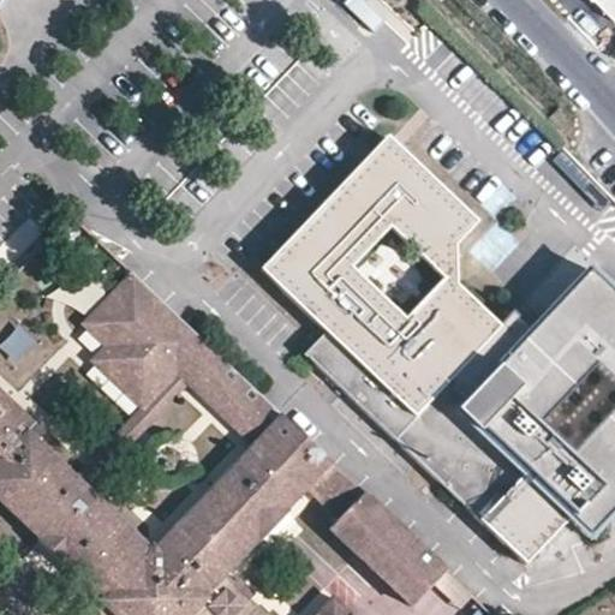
[(371,35),(384,21),(360,0),(347,0),(341,7),(371,35)]
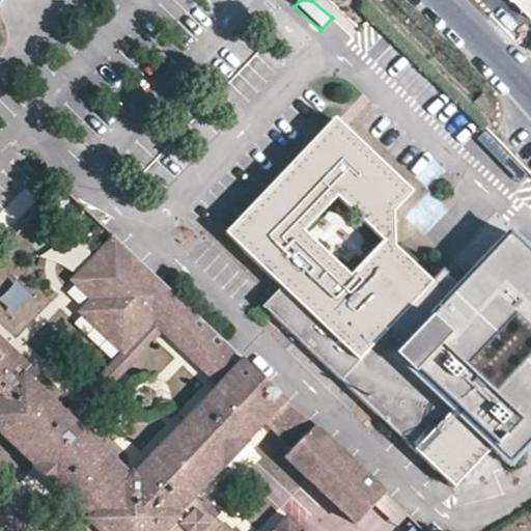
[(324,128),(325,135),(345,133),(344,124),(324,128)]
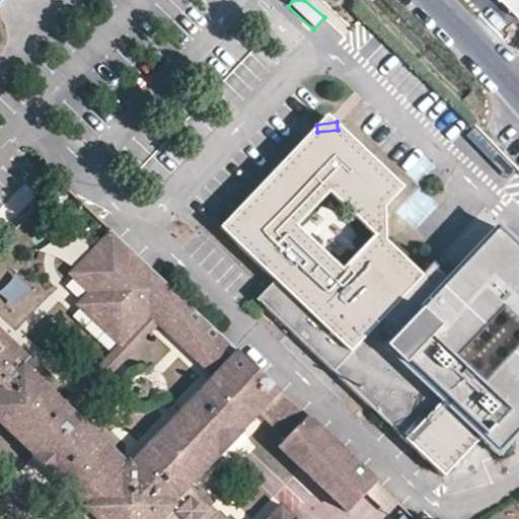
[(518,430),(518,246),(498,226),(449,277),(433,262),(421,274),(386,241),(384,207),(387,203),(402,188),(402,184),(346,130),(338,130),(317,132),(307,134),(253,193),(237,209),(238,245),(275,279),(267,288),(257,298),(444,474),(480,436),(497,454),(518,430)]
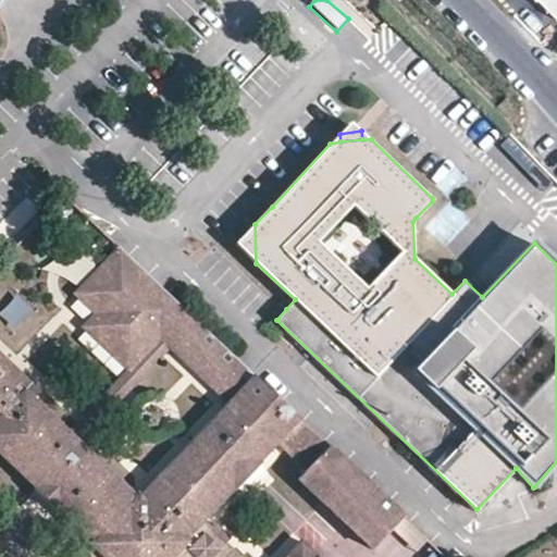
[(136,498),(34,401),(40,394),(22,376),(14,384),(0,371),(0,361),(3,359),(0,356),(0,453),(37,489),(35,490),(58,512),(60,510),(93,542),(77,556),(318,556),(302,542),(287,556),(242,556),(205,521),(235,489),(236,490),(261,463),(260,462),(279,443),(308,470),(299,480),(371,548),(401,517),(120,249),(76,295),(97,314),(84,327),(131,372),(161,339),(230,405),(140,498),(138,496),(136,498)]
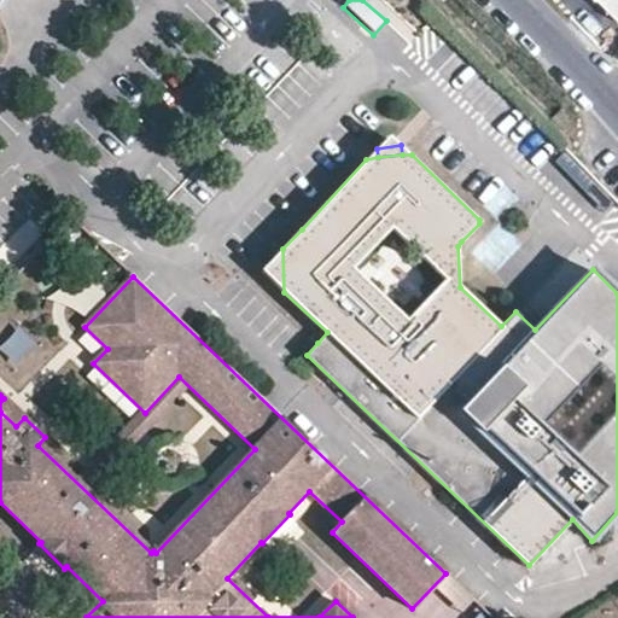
[(0,356),(19,367),(34,340),(13,330),(0,353),(0,356)]
